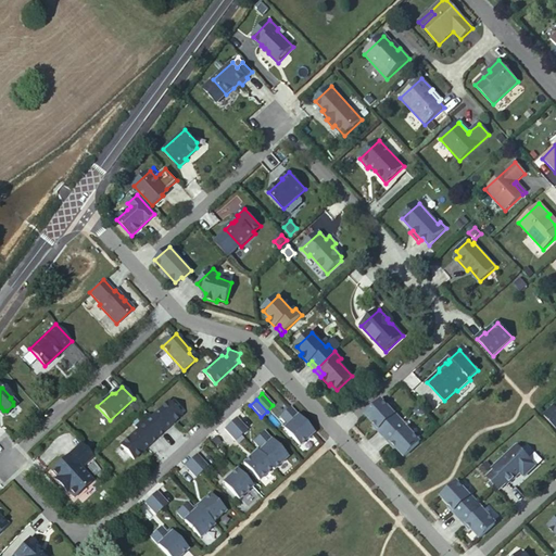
[(377,430),(383,438),(402,420),(395,414),(394,414),(382,400),(366,415),(375,425),(376,424),(380,428),(377,430)]
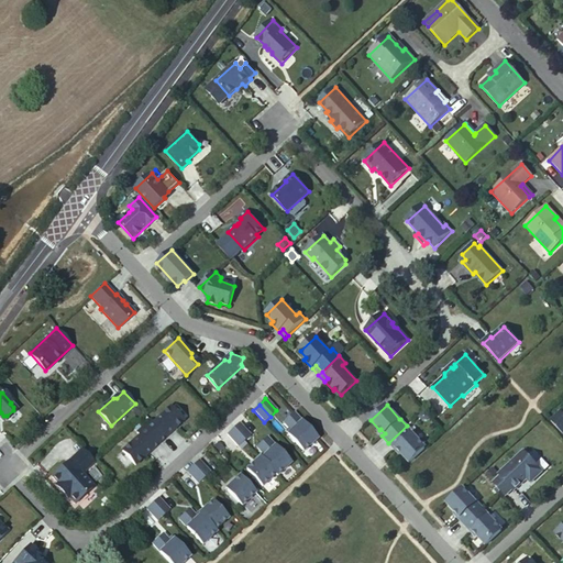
[(167,435),(183,421),(169,407),(153,422),(151,420),(143,427),(157,441),(164,435),(167,435)]
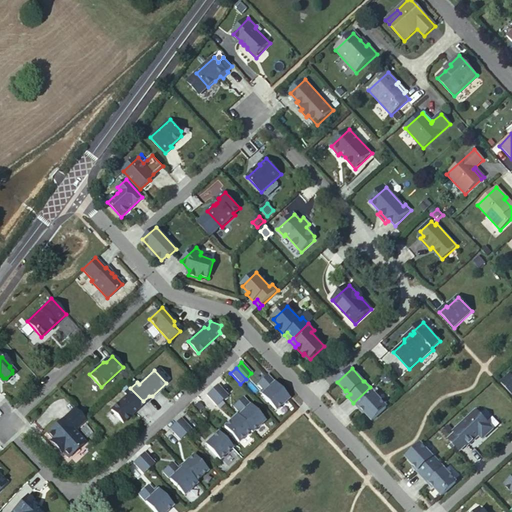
[(511,376),(510,374),(501,382),(511,394),(511,376)]
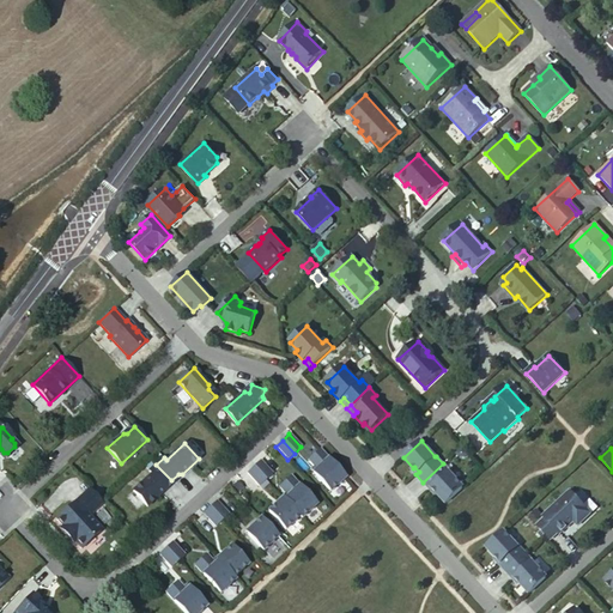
[(314,472),(331,491),(346,478),(320,450),(309,460),(315,466),(317,468),(314,472)]
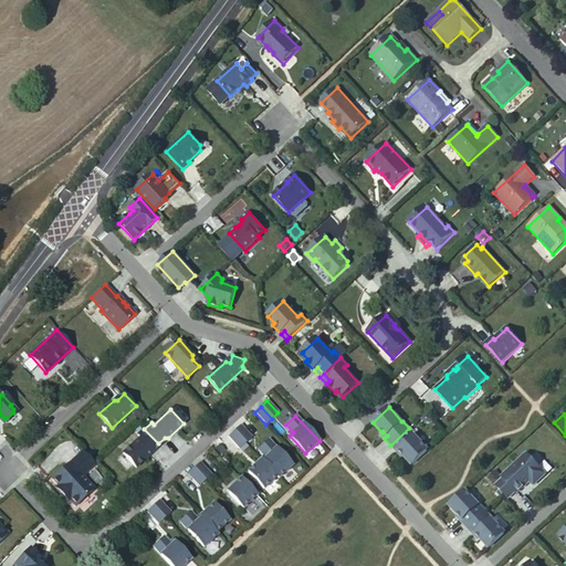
[(234,431),(245,443),(251,438),(240,426),(234,431)]
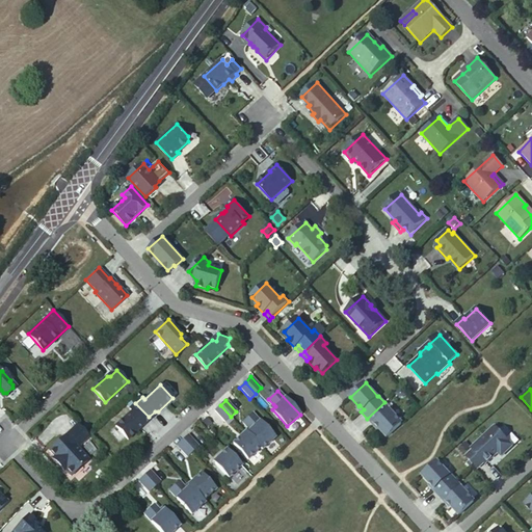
[(391,409),(384,402),(367,419),(373,425),(376,423),(379,427),(378,428),(387,437),(402,423),(390,409),(391,409)]
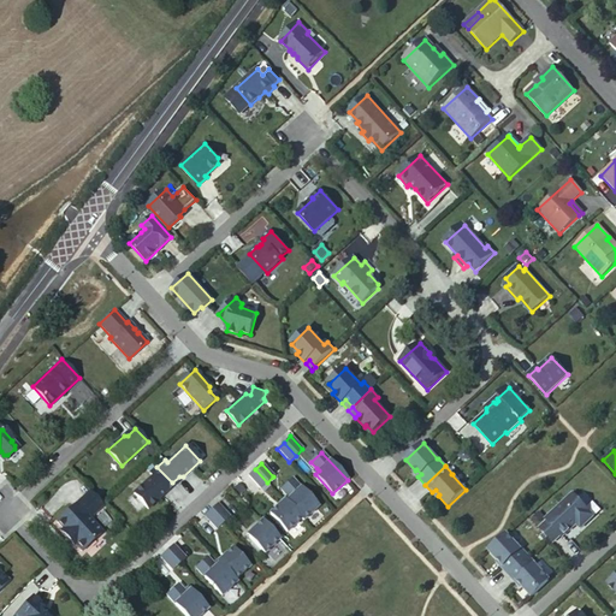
[(172,483),(157,467),(149,473),(152,477),(134,493),(148,509),(165,493),(165,490),(172,483)]
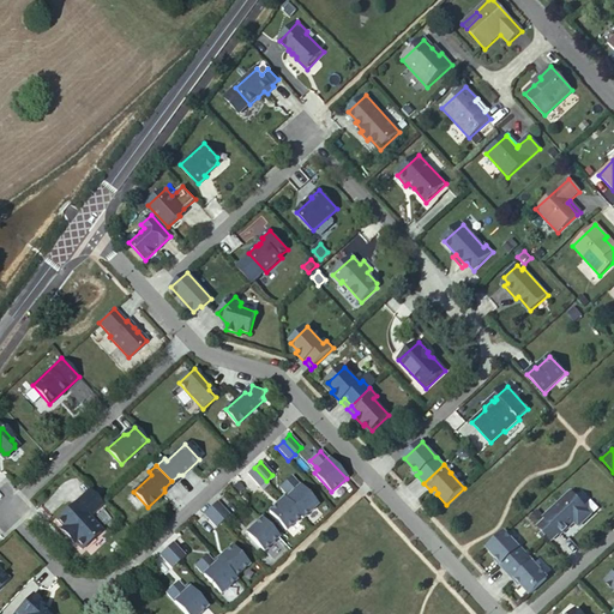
[(247,474),(259,487),(266,481),(254,468),(247,474)]
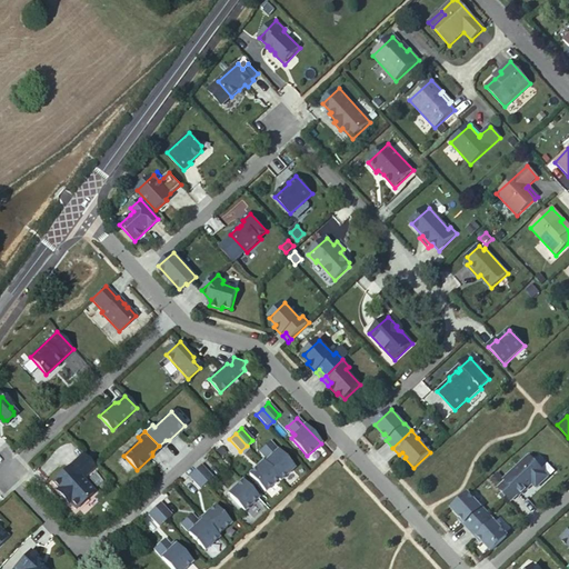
[(293,468),(270,442),(260,452),(265,458),(267,460),(263,463),(265,465),(278,479),(280,481),(293,468)]
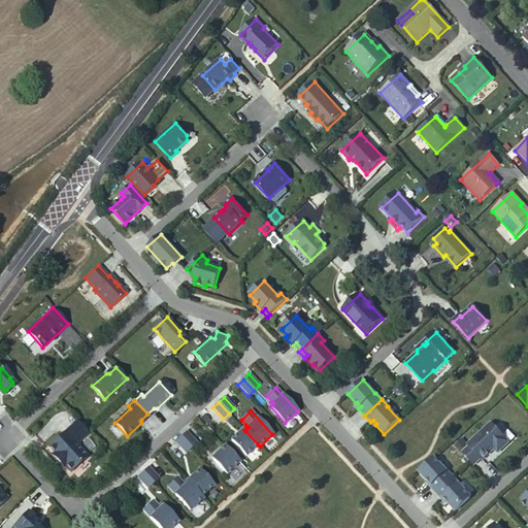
[(89,433),(76,420),(48,447),(54,453),(62,462),(62,464),(64,466),(70,472),(87,457),(76,444),(89,433)]
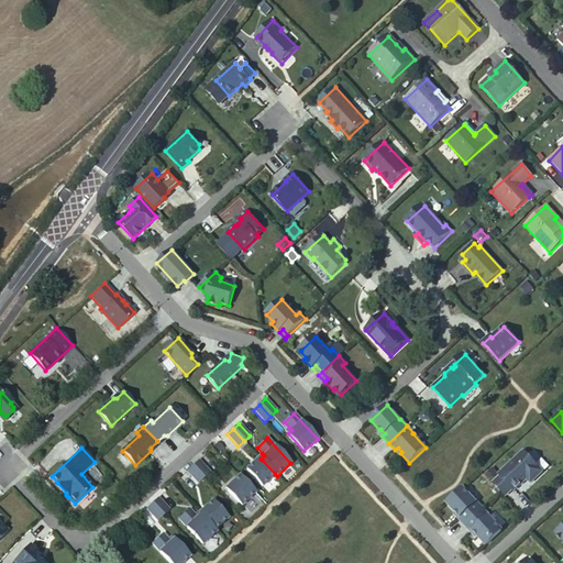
[(500,477),(493,484),(505,496),(512,490),(514,492),(527,479),(530,484),(542,473),(523,452),(499,475),(500,477)]
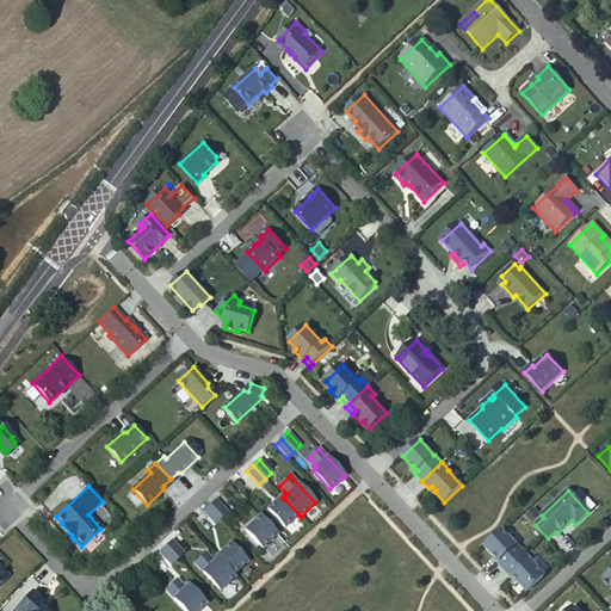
[(209,505),(221,519),(227,512),(215,499),(209,505)]
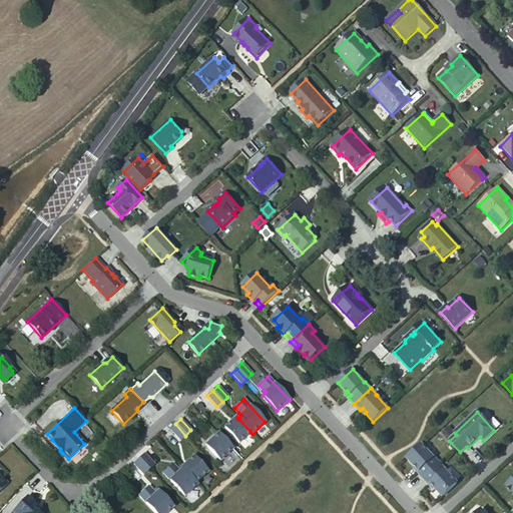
[(238,419),(232,424),(231,423),(225,429),(238,443),(250,432),(238,419)]
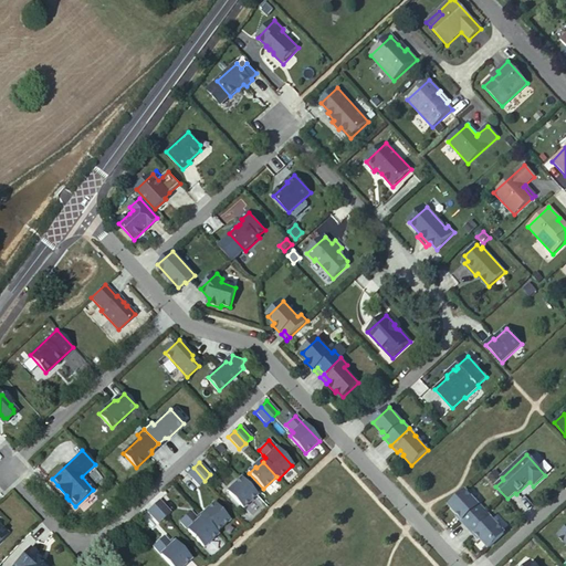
[(194,468),(187,473),(198,486),(205,481),(194,468)]
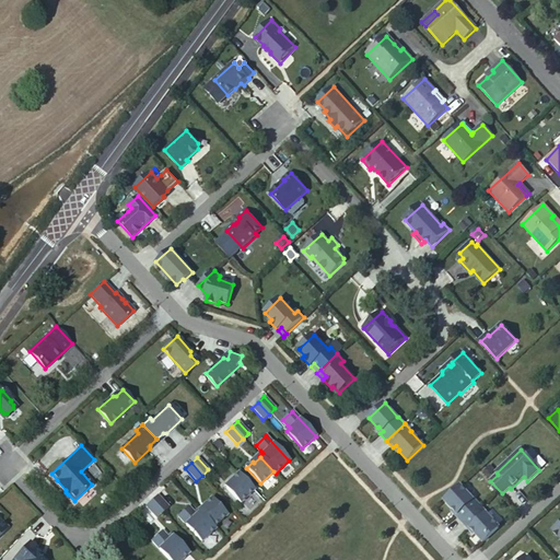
[(243,467),(238,470),(252,485),(256,480),(243,467)]
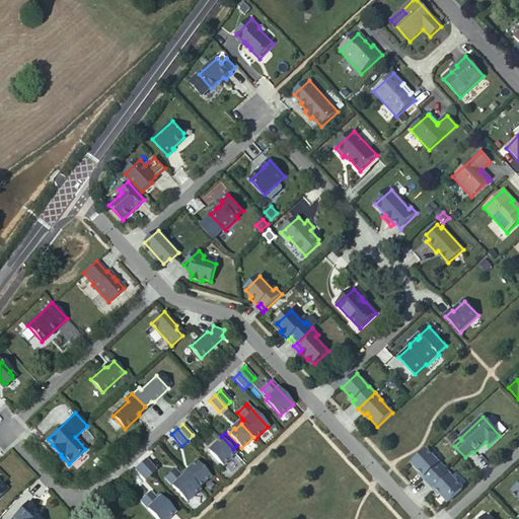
[(221,440),(215,445),(216,447),(210,452),(222,466),(235,454),(221,440)]
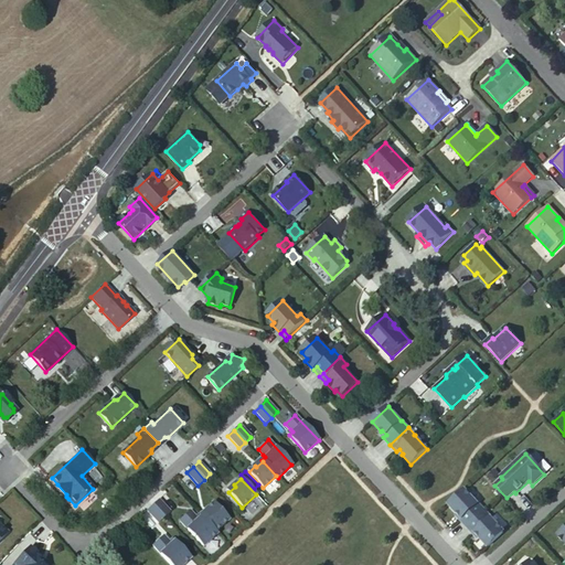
[(66,494),(57,484),(55,487),(67,500),(68,499),(66,497),(66,494)]
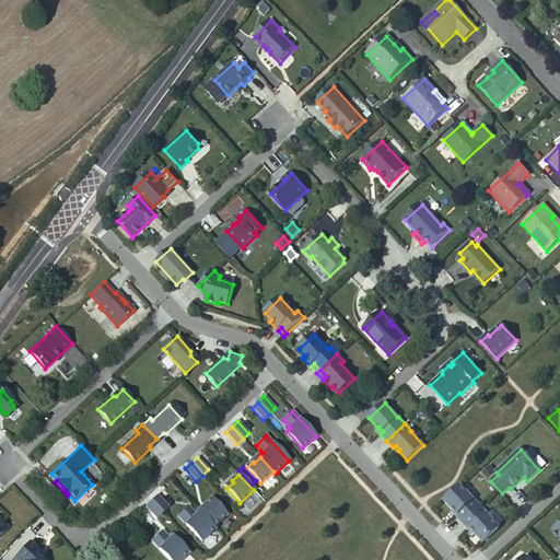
[(456,516),(463,523),(480,506),(474,499),(474,500),(461,486),(444,501),(453,511),(454,510),(458,514),(456,516)]
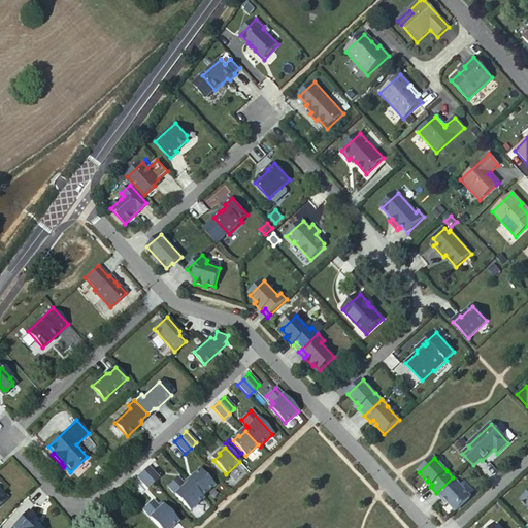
[(147,466),(142,471),(153,483),(158,477),(147,466)]
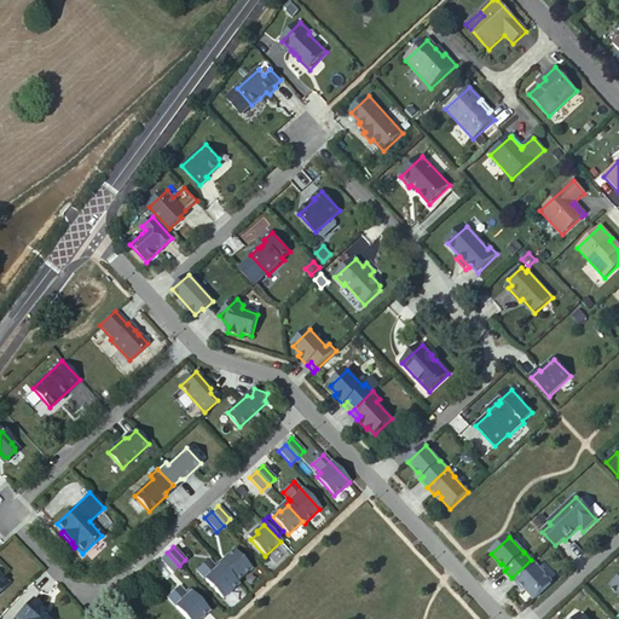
[(160,559),(172,572),(179,566),(167,553),(160,559)]
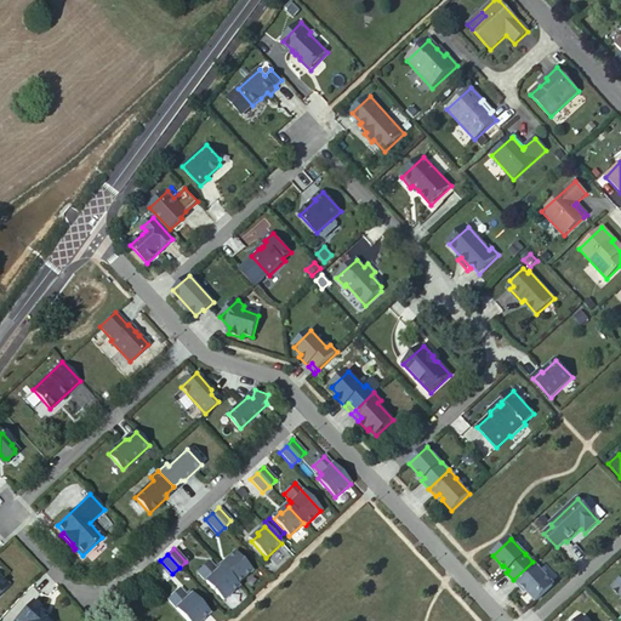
[(227,562),(228,563),(221,569),(237,585),(251,573),(234,554),(227,562)]
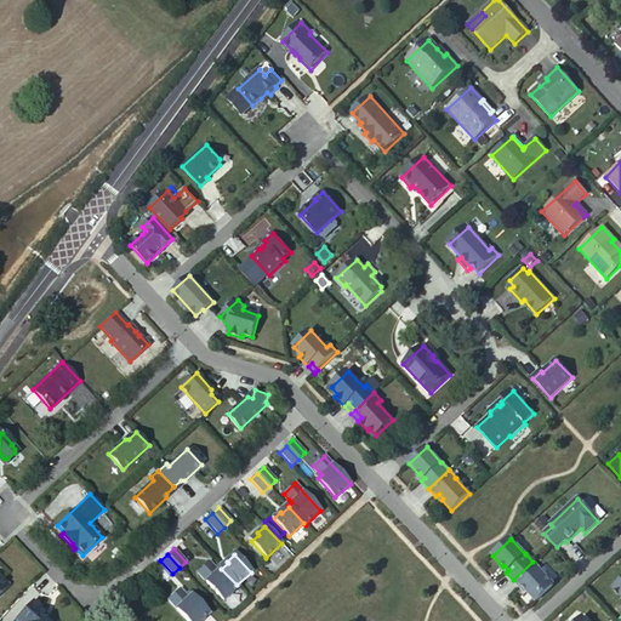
[(527,592),(536,602),(554,585),(540,570),(540,569),(533,562),(513,580),(520,588),(523,586),(528,590),(527,592)]
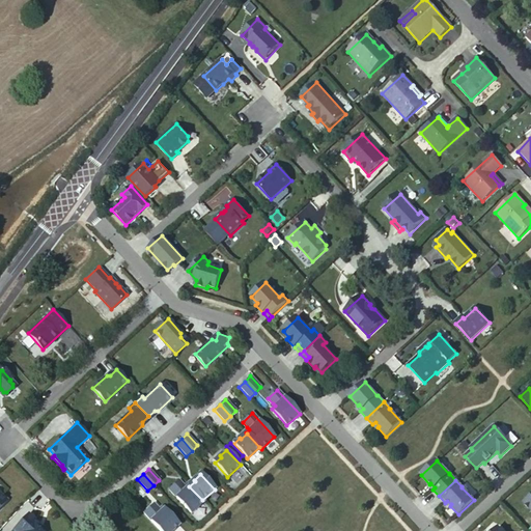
[(183,486),(178,481),(168,490),(191,513),(203,502),(202,500),(189,486),(188,485),(185,488),(183,486)]
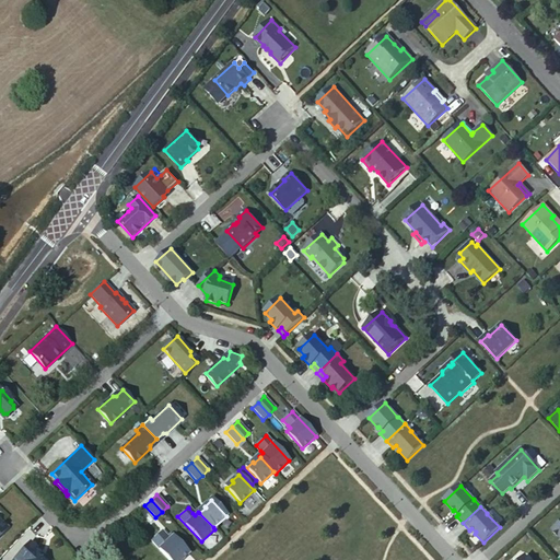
[(166,537),(161,532),(151,541),(167,559),(181,559),(188,555),(172,536),(168,539),(166,537)]
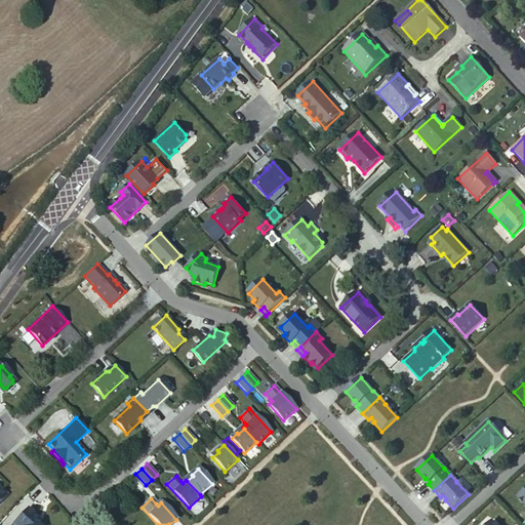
[(10,524),(37,524),(33,521),(35,519),(33,516),(34,515),(27,508),(10,524)]
